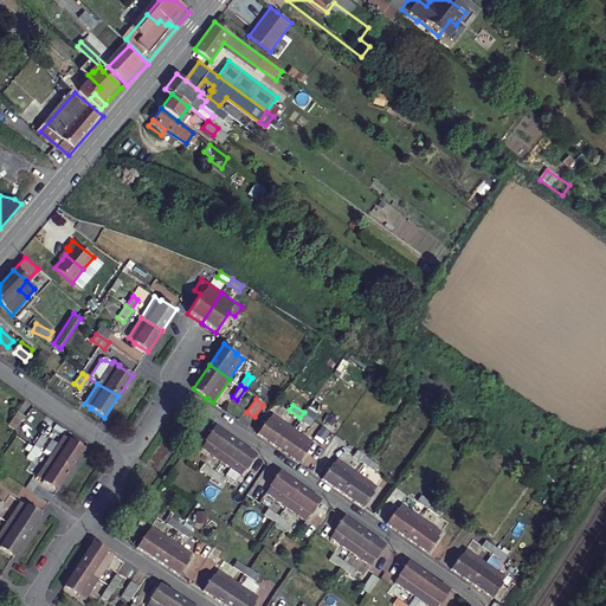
[(311,425),(315,419),(304,412),(300,418),(311,425)]
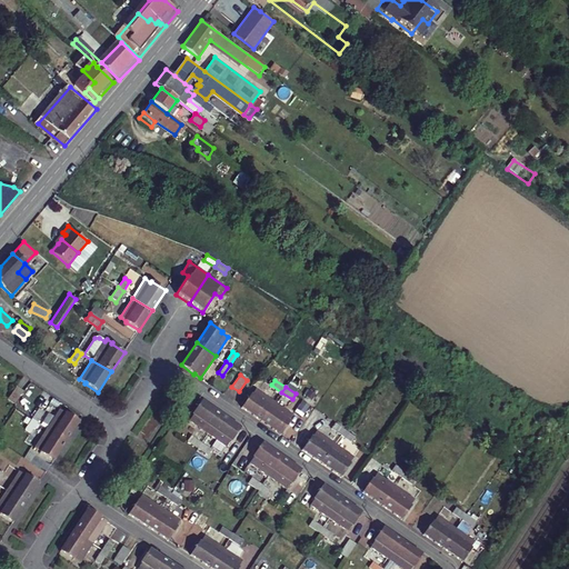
[(241,407),(261,421),(275,402),(256,388),(251,395),(250,393),(241,407)]
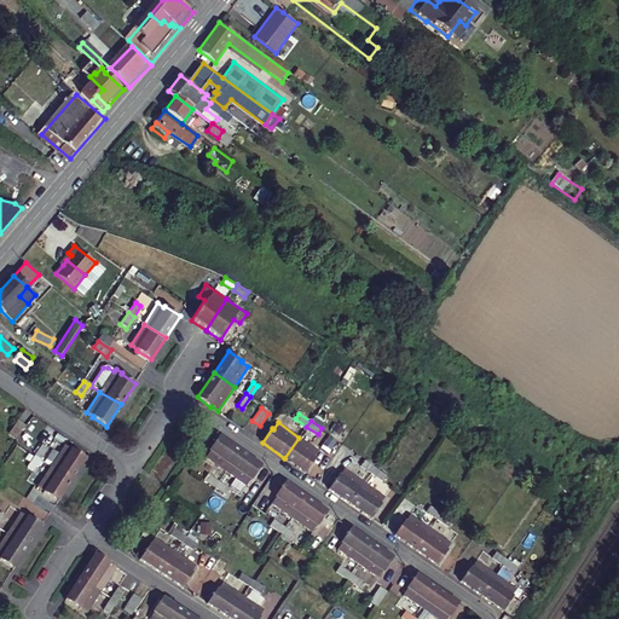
[(210,450),(206,456),(226,472),(241,451),(219,435),(210,447),(210,450)]
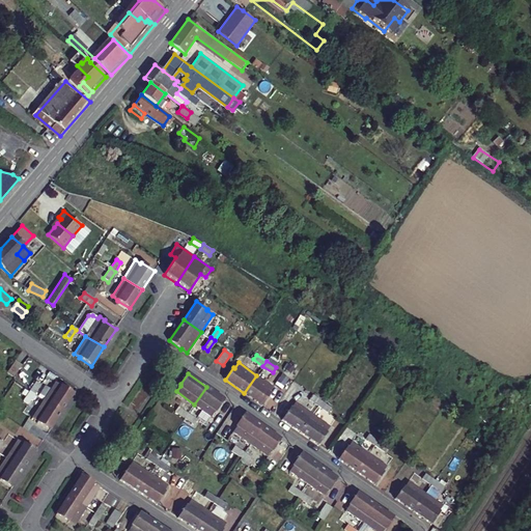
[(270,393),(274,388),(256,375),(244,393),(261,406),(271,393),(270,393)]
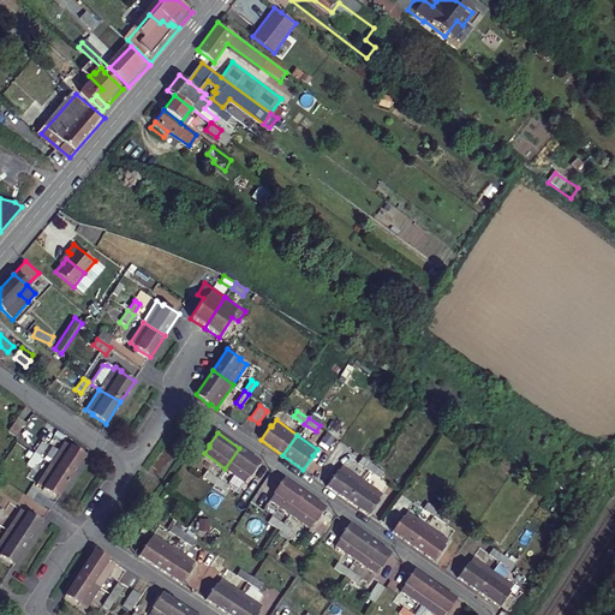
[(47,446),(41,442),(34,454),(40,458),(47,446)]
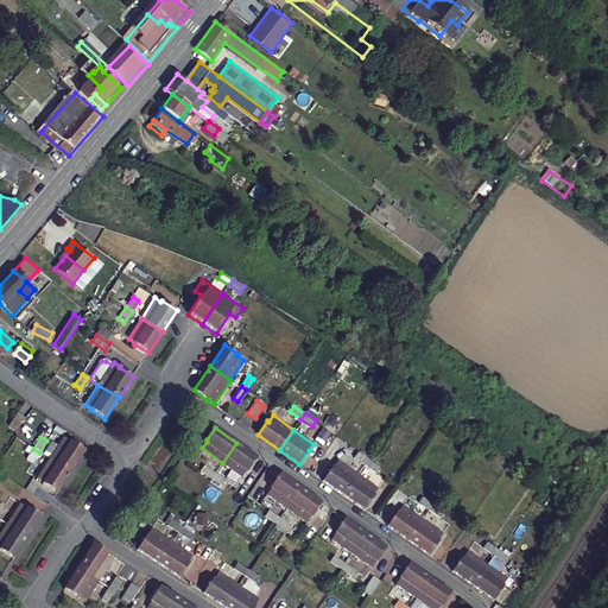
[(70,443),(63,438),(49,458),(70,473),(84,450),(70,441),(70,443)]
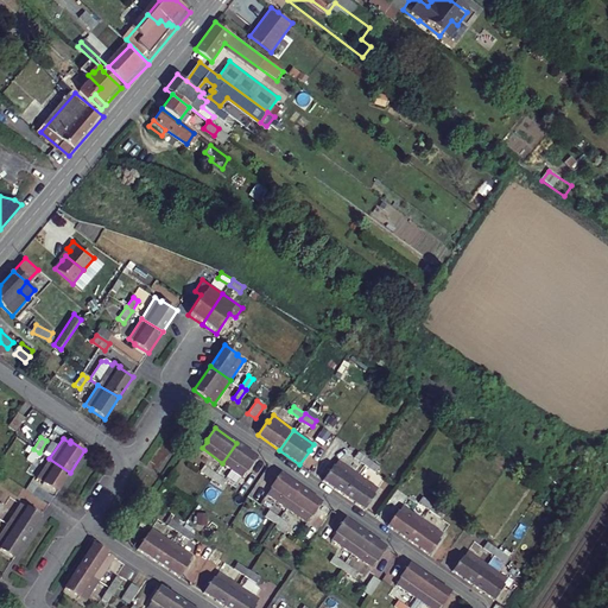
[(257,457),(236,443),(222,463),(241,476),(246,470),(248,470),(257,457)]
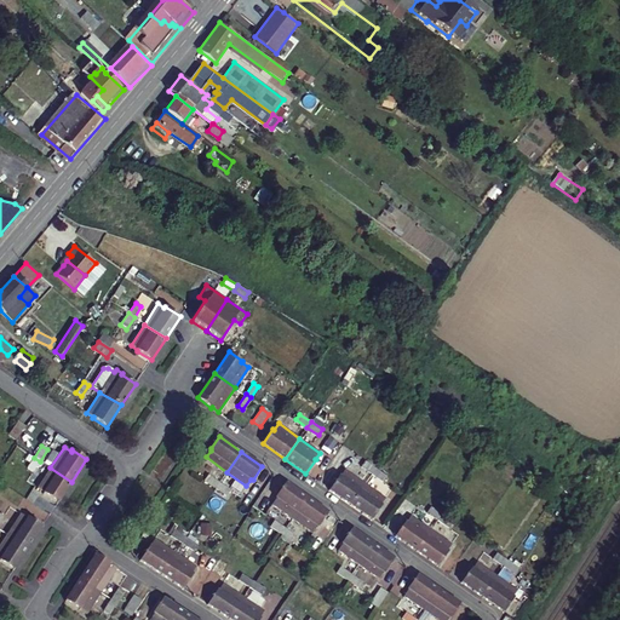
[(34,458),(27,468),(33,472),(40,461),(34,458)]
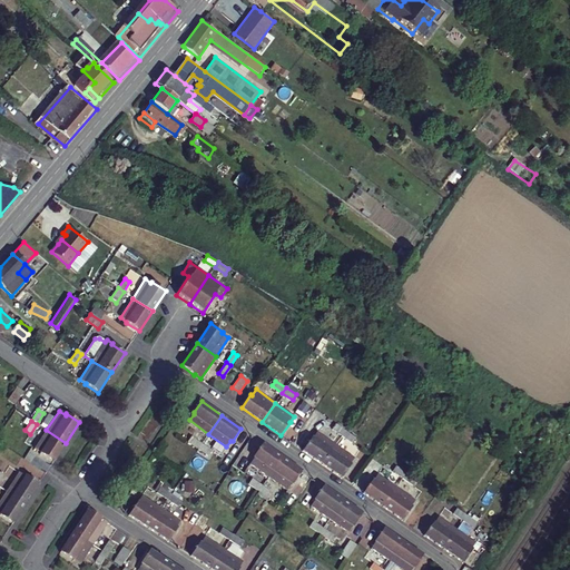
[(346,430),(335,423),(332,428),(343,435),(346,430)]
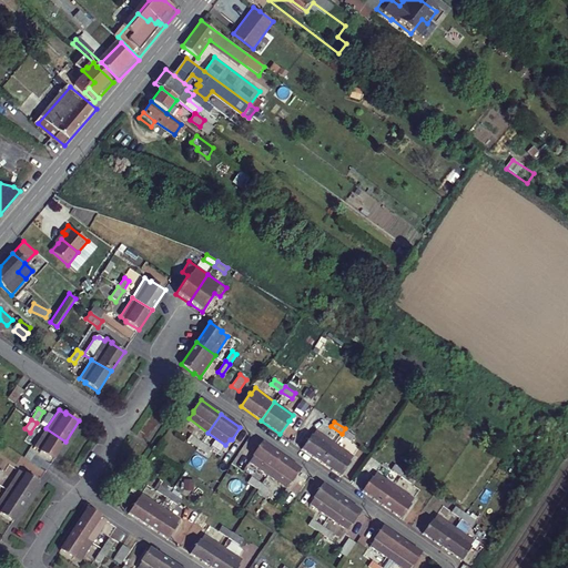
[(53,460),(66,442),(46,428),(33,447),(40,450),(40,453),(53,460)]
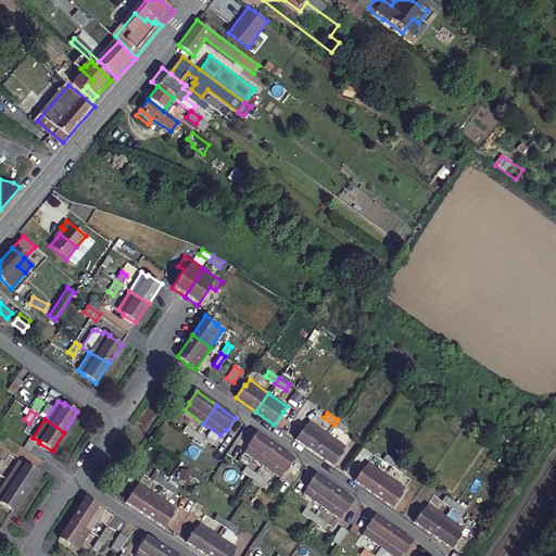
[(344,432),(348,427),(338,419),(335,425),(344,432)]
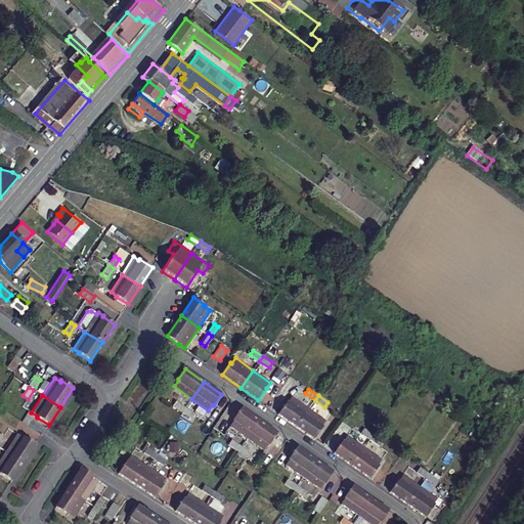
[(277,413),(296,427),(308,409),(292,397),(288,402),(287,401),(277,413)]
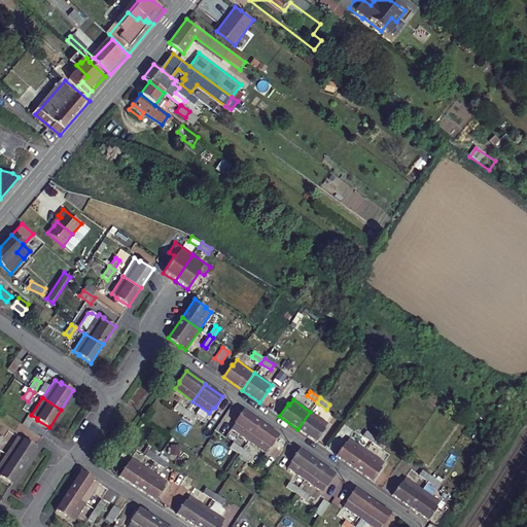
[(187,409),(178,401),(174,407),(184,414),(187,409)]
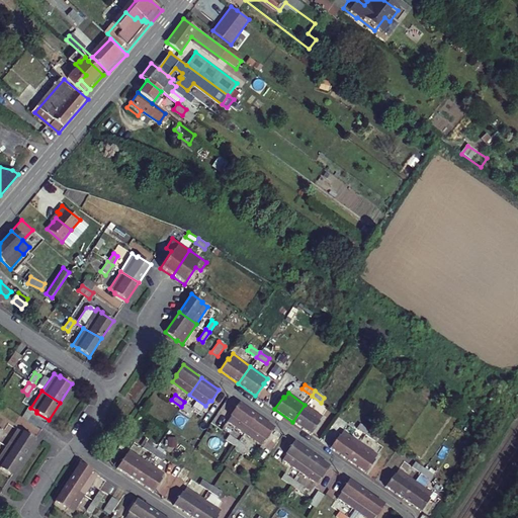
[(190,413),(193,408),(184,402),(181,407),(190,413)]
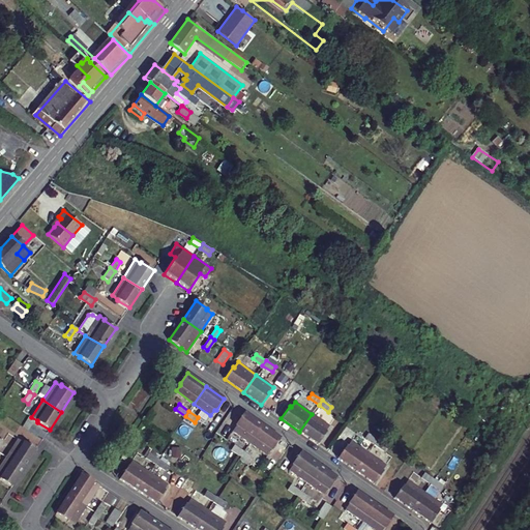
[(236,424),(232,430),(249,442),(261,425),(243,412),(235,424),(236,424)]
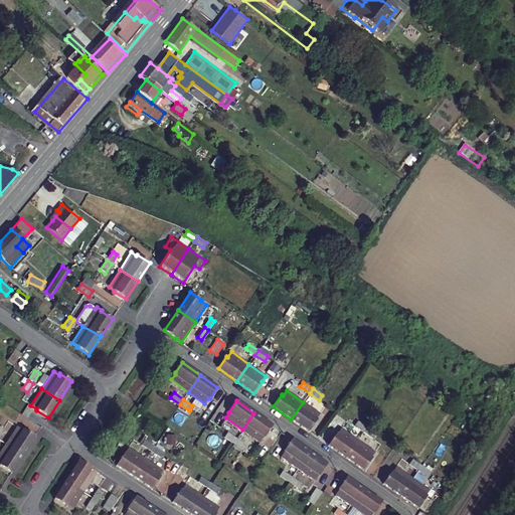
[(316,419),(320,414),(303,402),(291,419),(309,432),(317,420),(316,419)]
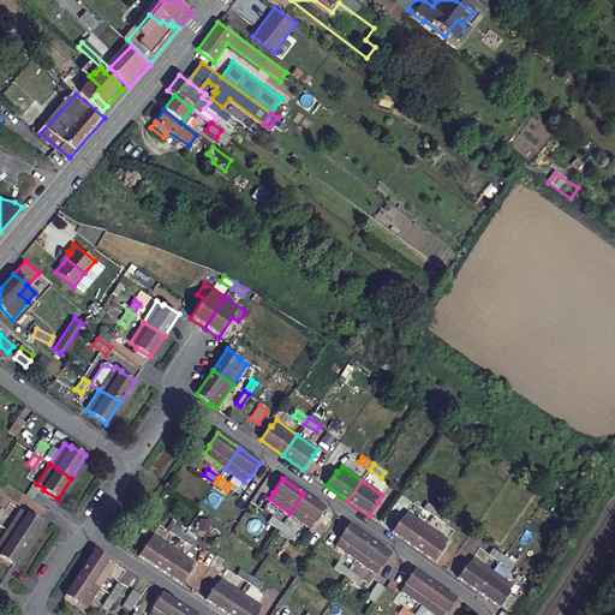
[(324,508),(303,494),(290,513),(310,527),(315,521),(316,521),(324,508)]
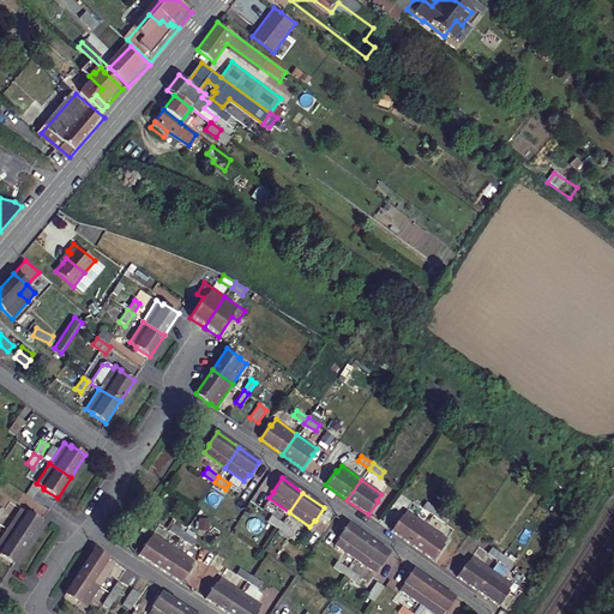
[(438,509),(427,501),(422,506),(434,515),(438,509)]
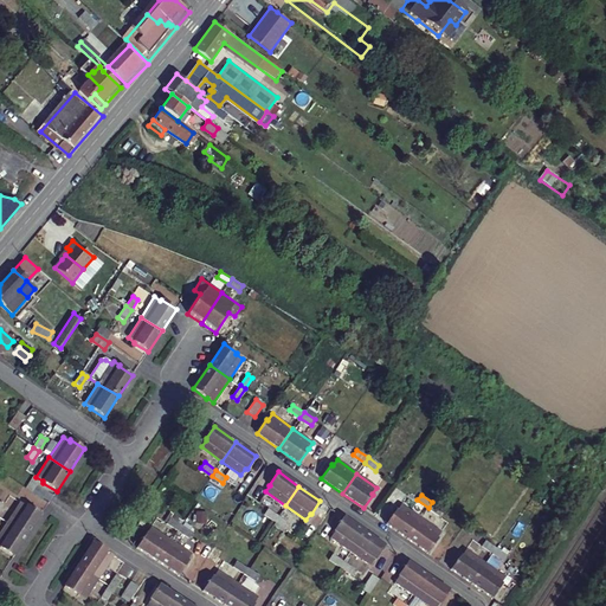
[(26,507),(20,502),(6,522),(27,535),(42,515),(27,505),(26,507)]
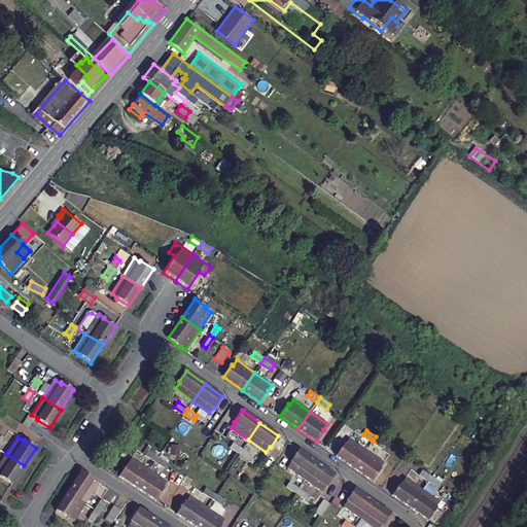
[(382,448),(385,443),(376,436),(373,442),(382,448)]
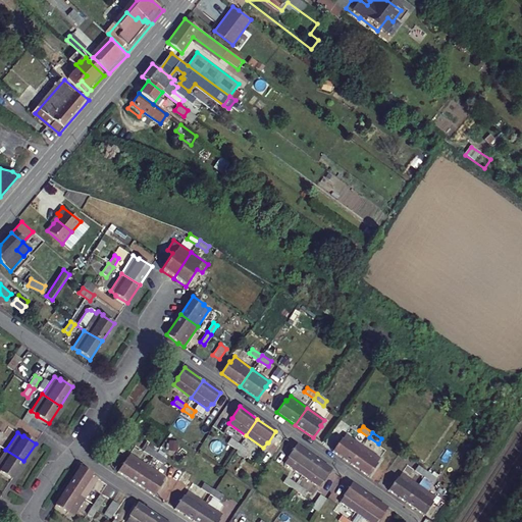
[(332,452),(350,464),(362,447),(346,434),(342,439),(341,439),(332,452)]
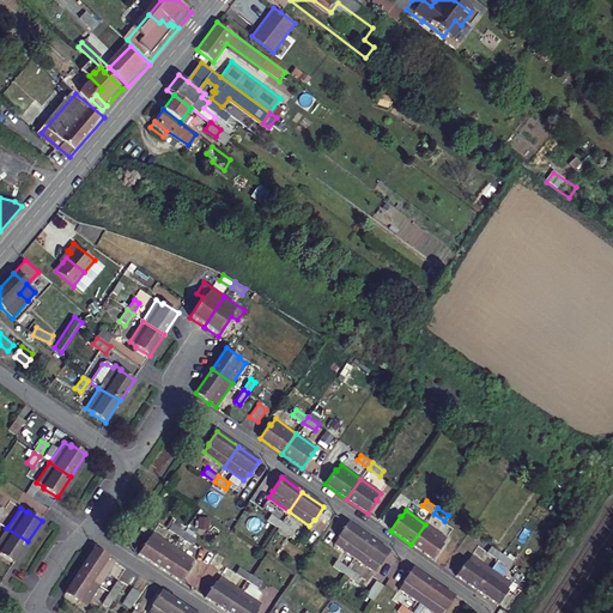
[(271,511),(267,519),(278,526),(283,520),(271,511)]
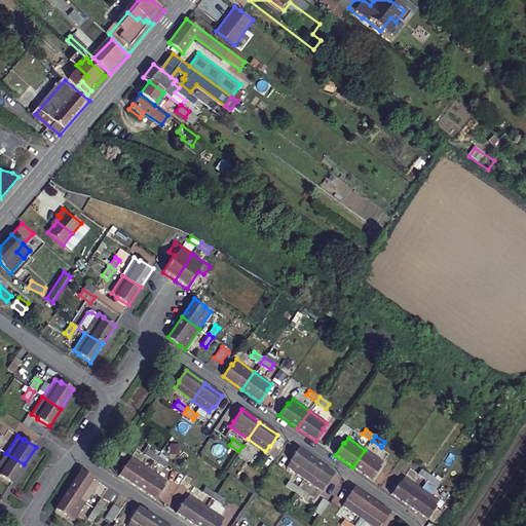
[(242,446),(238,451),(248,458),(252,452),(242,446)]
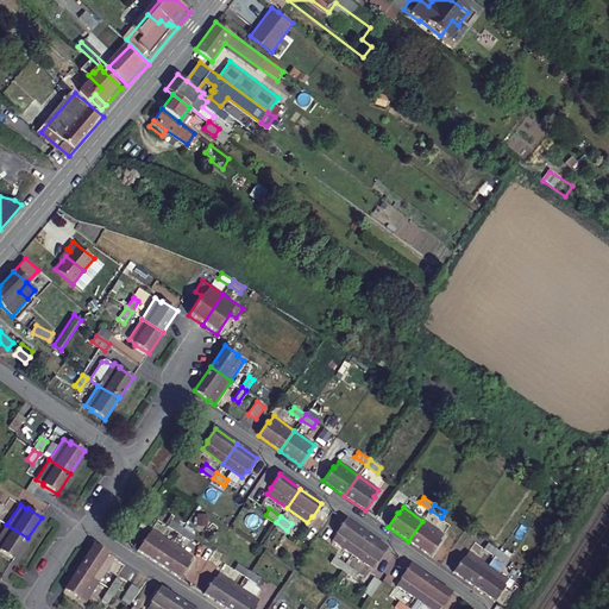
[(171,518),(168,523),(180,531),(183,526),(171,518)]
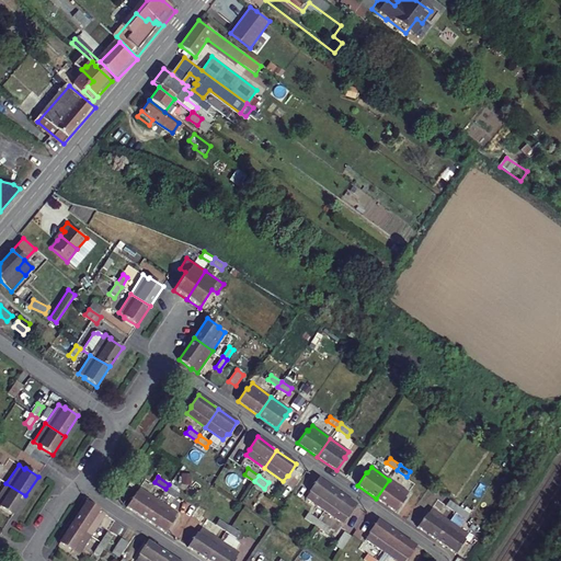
[(309,491),(305,496),(323,510),(335,491),(317,478),(309,490),(309,491)]
